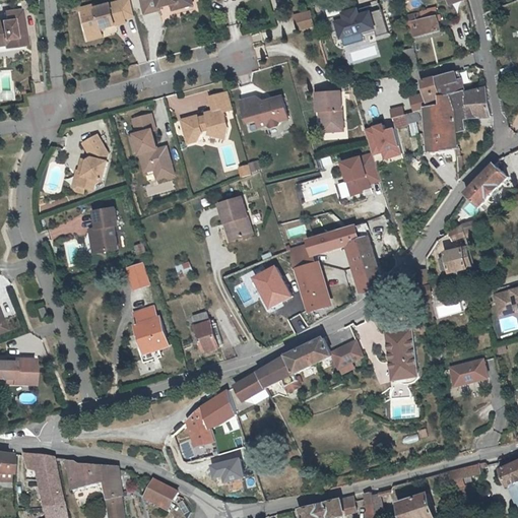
[(85,29),(98,25),(98,26),(99,26),(123,20),(122,16),(118,0),(114,0),(92,5),(79,8),(85,29)]
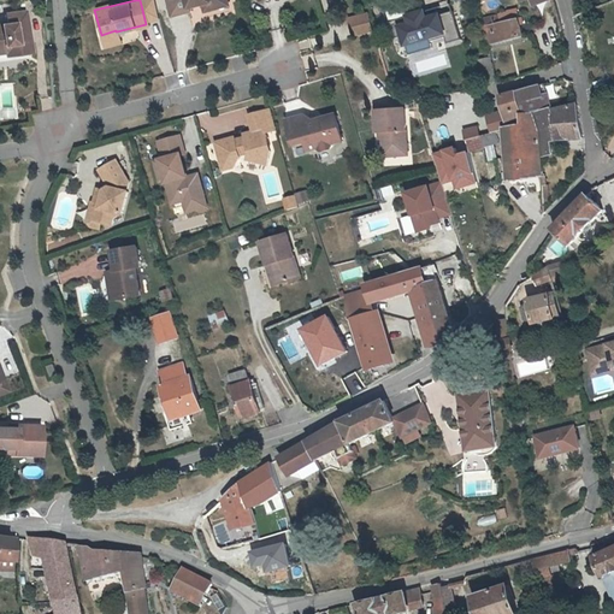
[(157,17),(152,0),(140,0),(145,19),(157,17)]
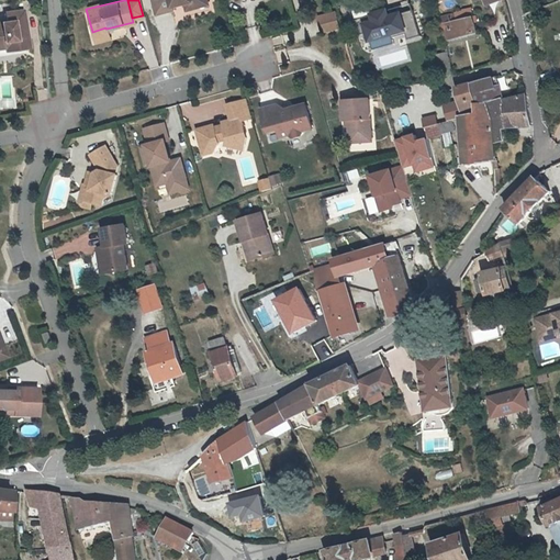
[(150,0),(154,13),(170,9),(169,6),(182,2),(188,1),(189,3),(200,0),(150,0)]
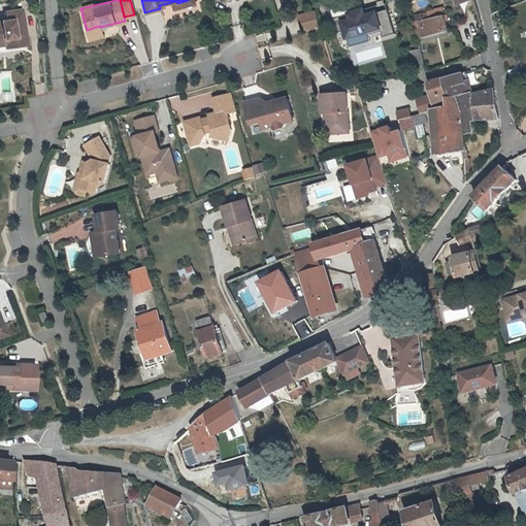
[(176,1),(171,2),(172,8),(192,3),(191,0),(188,0),(177,3),(176,1)]
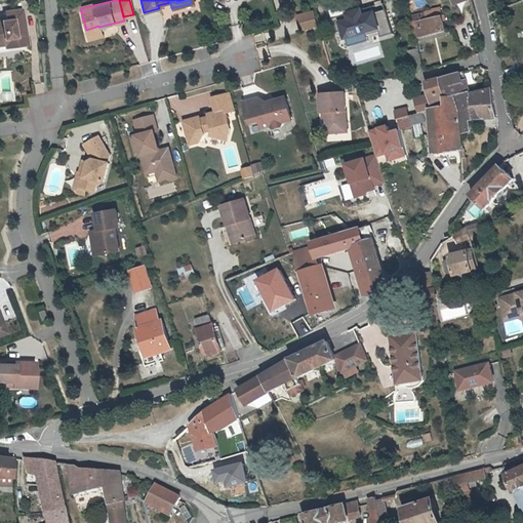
[(0,39),(5,39),(6,45),(25,42),(19,7),(3,10),(4,18),(0,18),(0,39)]
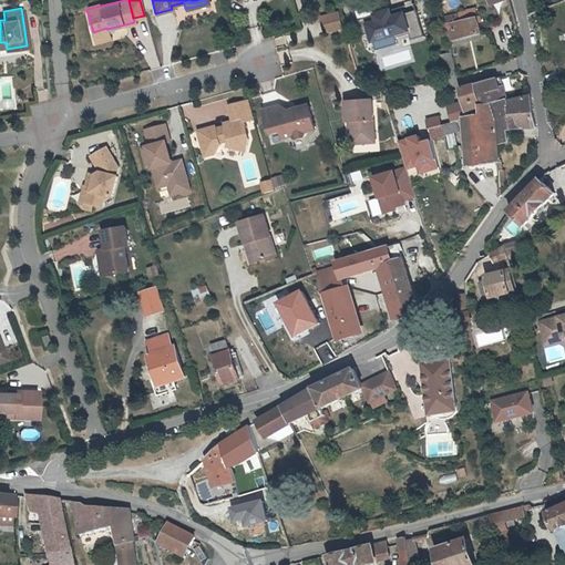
[(389,8),(371,13),(373,20),(363,23),(370,43),(409,31),(403,10),(391,14),(389,8)]
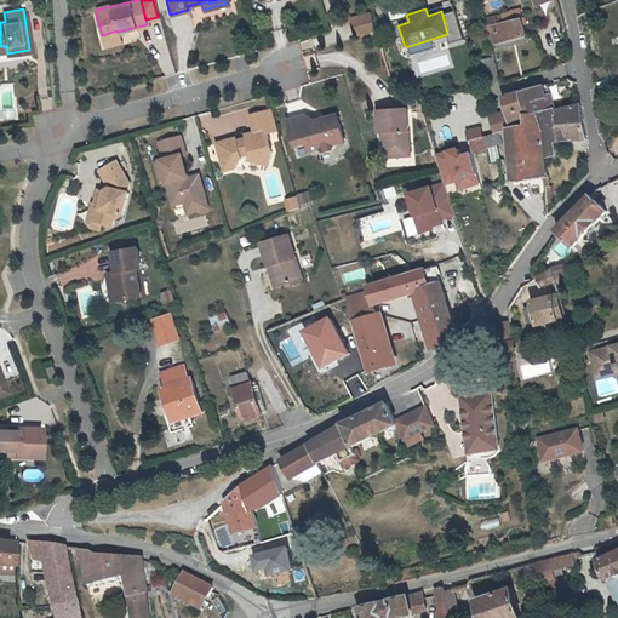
[(367,11),(348,16),(352,35),(372,30),(367,11)]
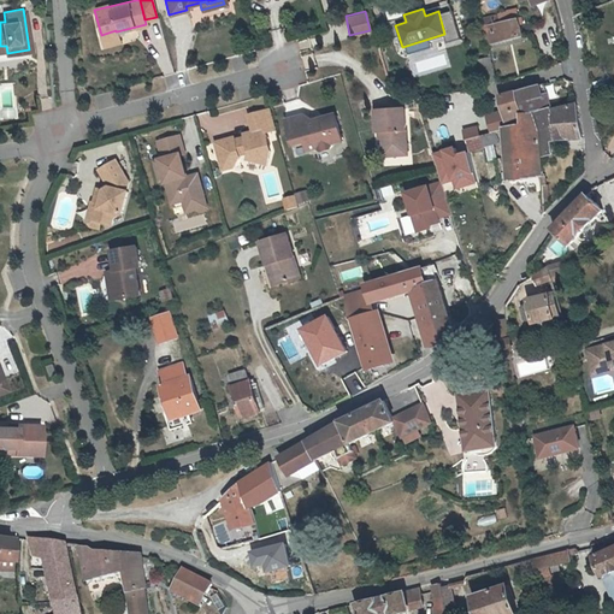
[(493,23),(497,22),(495,12),(482,15),(484,21),(491,19),(493,23)]
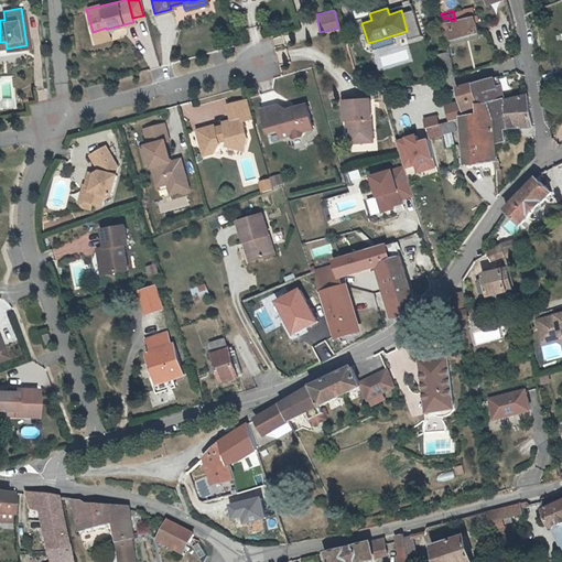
[(450,18),(443,19),(441,19),(445,36),(478,31),(475,14),(462,17),(462,19),(455,20),(451,21),(450,18)]
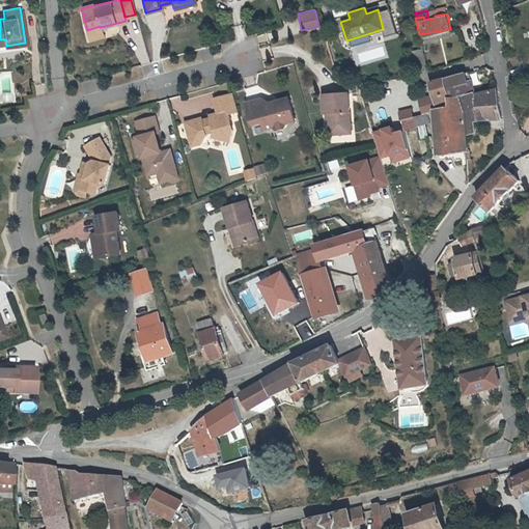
[(89,38),(103,35),(101,27),(100,27),(100,26),(87,30),(89,38)]
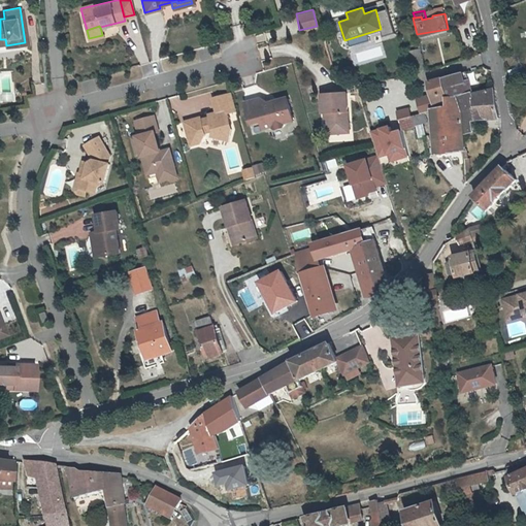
[(419,47),(407,51),(414,72),(423,67),(419,47)]
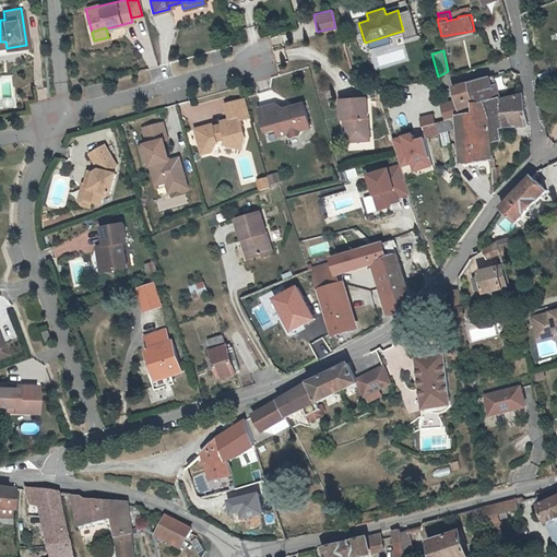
[(480,78),(469,81),(474,101),(483,99),(499,95),(496,82),(494,74),(480,78)]
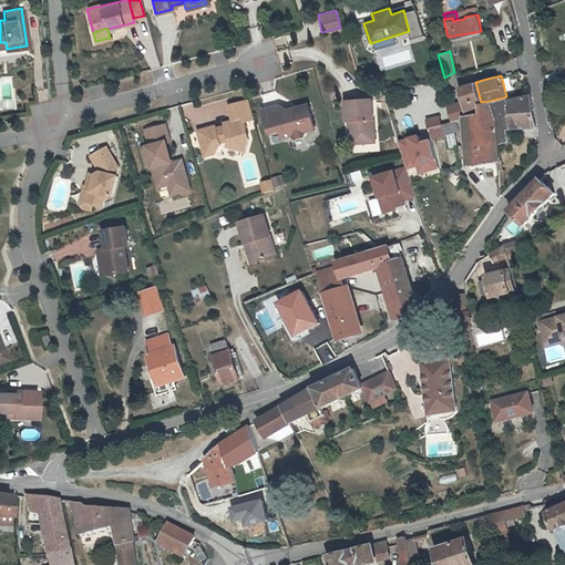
[(481,102),(475,82),(456,88),(463,115),(481,111),(480,102),(481,102)]
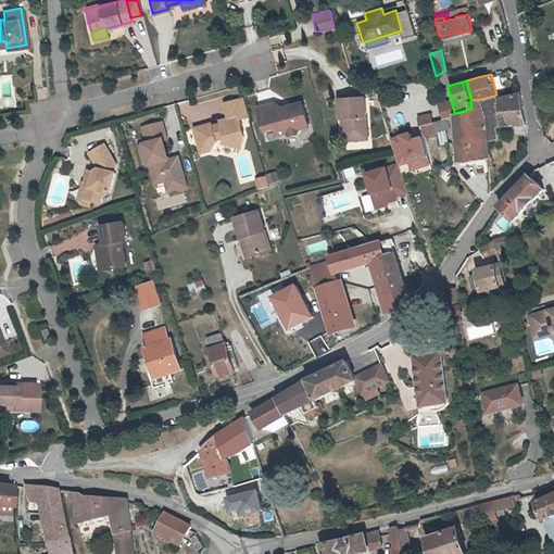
[(480,99),(488,139),(499,137),(498,124),(526,123),(519,91),(498,97),(496,95),(480,99)]
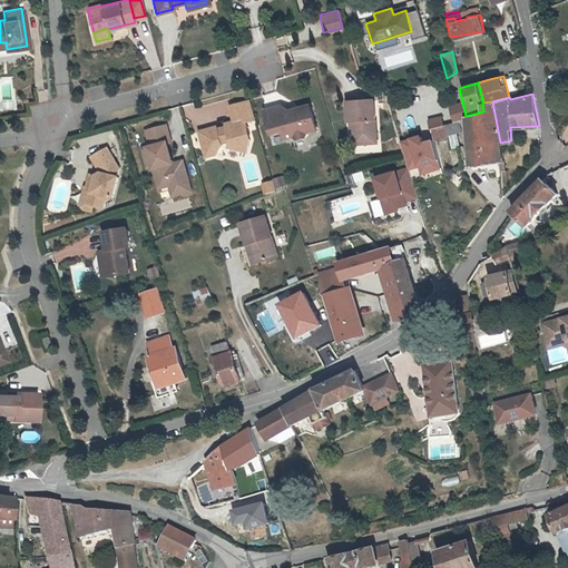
[(348,99),(349,119),(350,119),(354,119),(354,125),(353,125),(354,142),(375,140),(373,97),(348,99)]
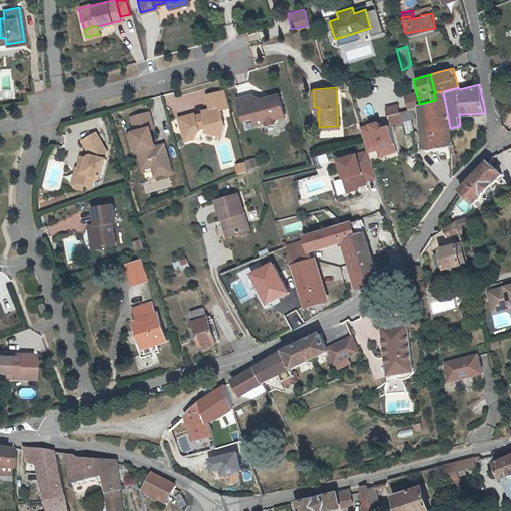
[(194,117),(192,111),(177,116),(183,139),(192,136),(197,128),(197,127),(205,124),(203,130),(219,134),(222,123),(218,108),(225,106),(220,89),(205,93),(209,107),(201,109),(202,114),(194,117)]
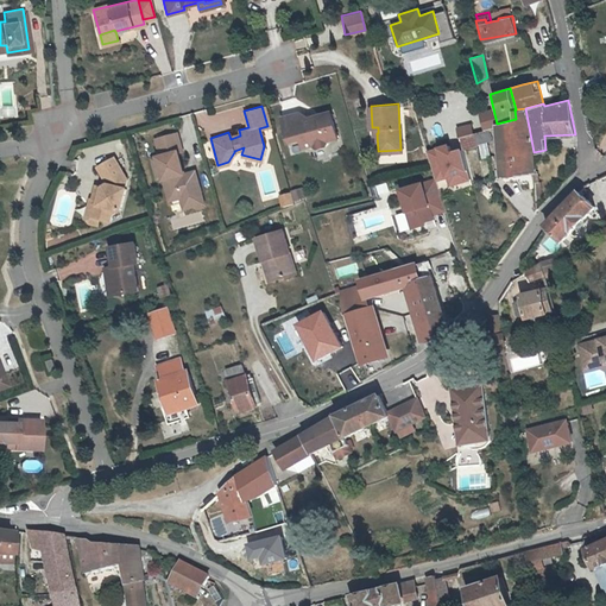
[(516,119),(497,124),(497,126),(502,177),(519,175),(519,168),(536,165),(534,152),(525,108),(516,109),(515,109),(516,119)]
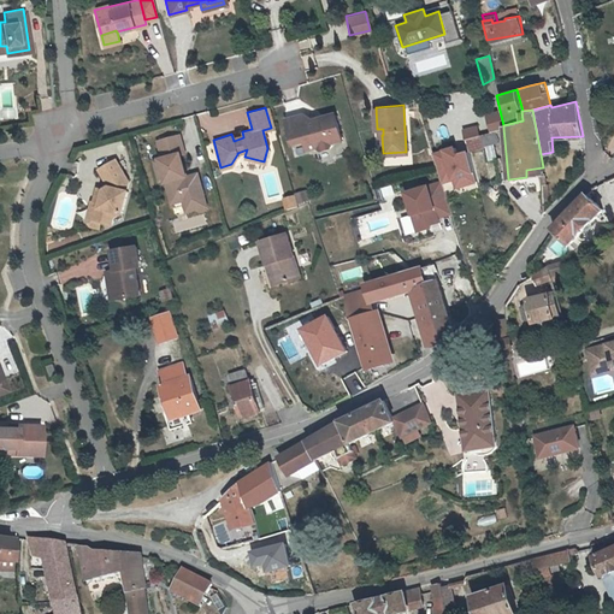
[(314,119),(311,117),(303,119),(301,112),(284,117),(293,142),(305,139),(307,148),(317,145),(320,147),(329,145),(330,140),(340,137),(332,111),(319,114),(319,118),(314,119)]
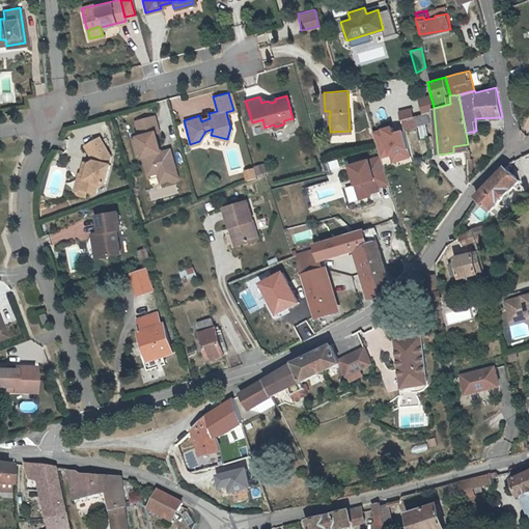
[(397,120),(401,119),(413,116),(411,108),(398,111),(399,115),(396,116),(397,120)]
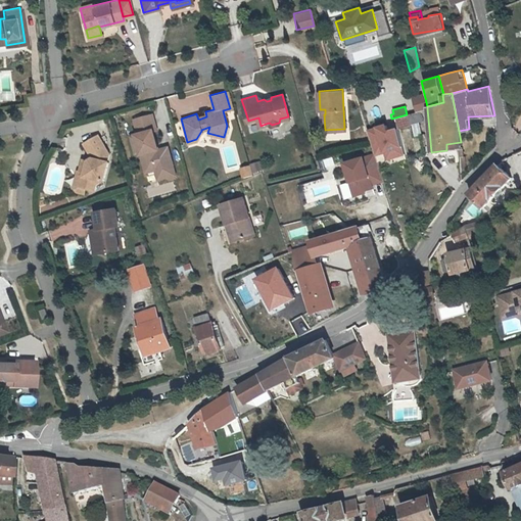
[(175,174),(167,145),(157,148),(152,130),(155,129),(151,112),(133,117),(137,133),(130,135),(133,144),(138,143),(140,150),(144,164),(153,162),(154,169),(157,178),(175,174)]
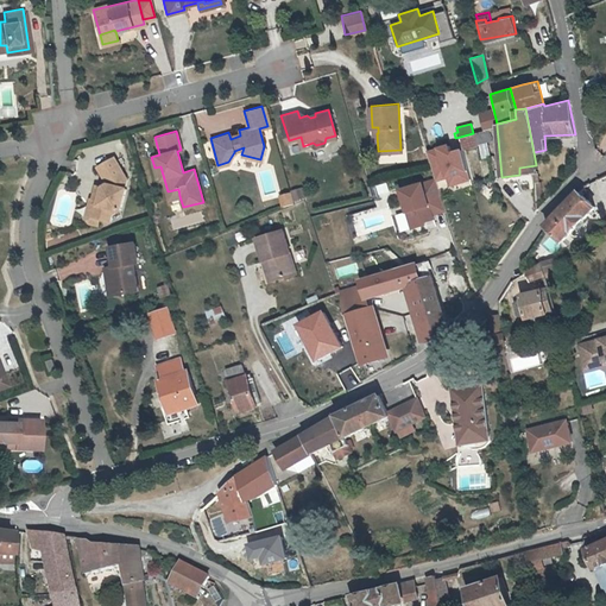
[(471,184),(466,149),(453,151),(453,145),(431,147),(437,189),(471,184)]
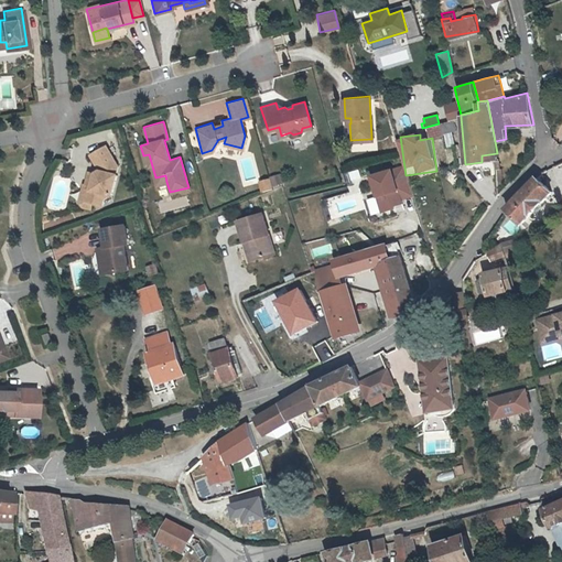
[(85,200),(92,201),(101,203),(103,196),(108,194),(110,194),(116,173),(115,173),(117,164),(105,144),(89,153),(97,166),(98,169),(94,172),(90,171),(88,170),(85,183),(87,188),(85,200)]
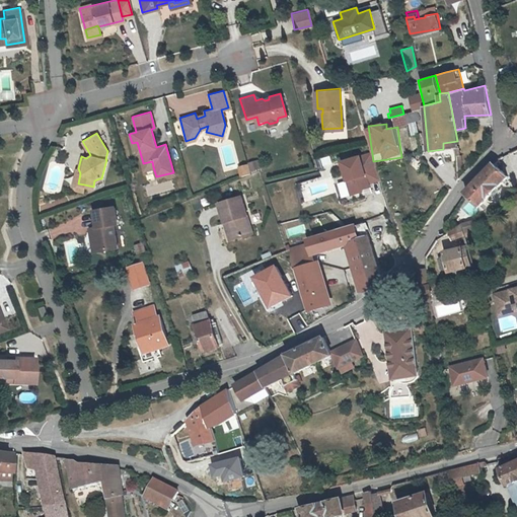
[(369,151),(338,161),(349,196),(362,192),(361,190),(369,188),(368,183),(378,180),(369,151)]
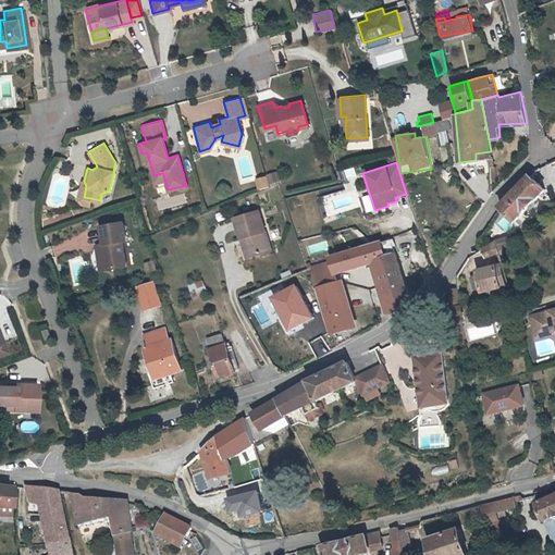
[(346,176),(355,174),(353,165),(344,169),(346,176)]
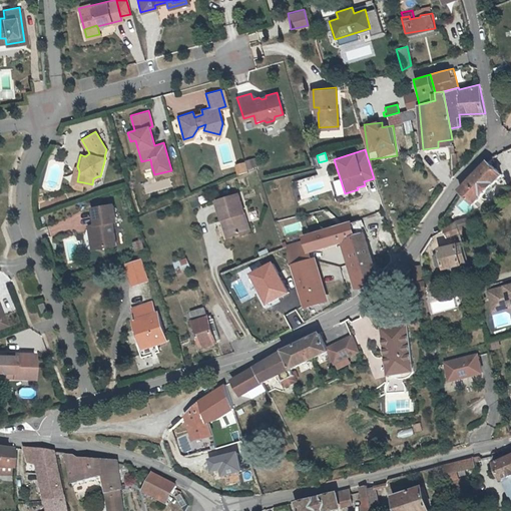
[(245,159),(247,168),(256,166),(252,157),(245,159)]
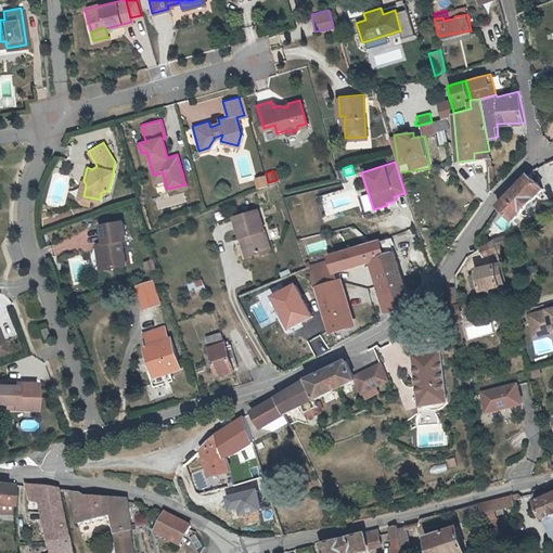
[(163,172),(153,175),(154,181),(164,179),(163,172)]
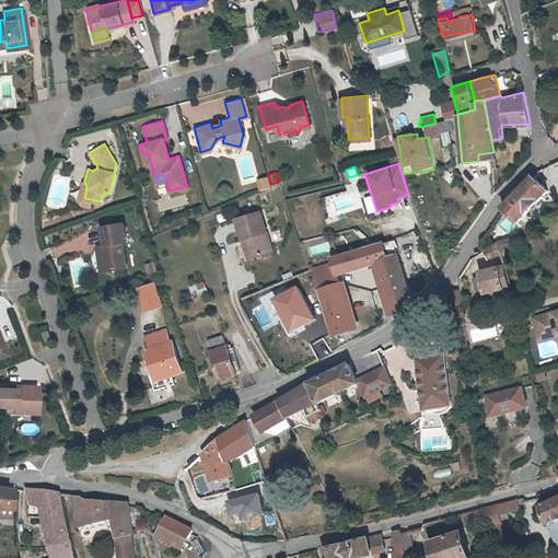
[(266,175),(257,177),(259,188),(269,185),(266,175)]
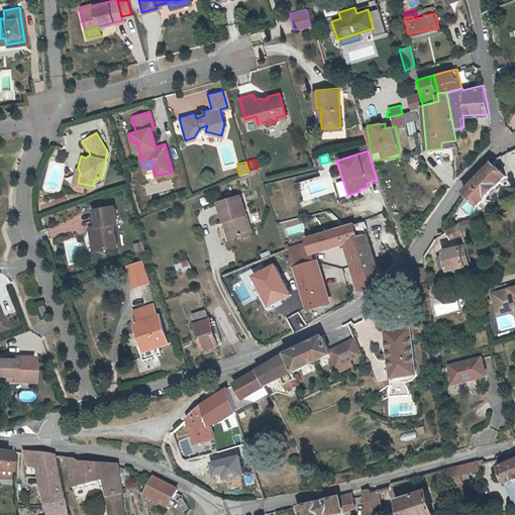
[(506,175),(492,162),(464,191),(478,204),(506,175)]
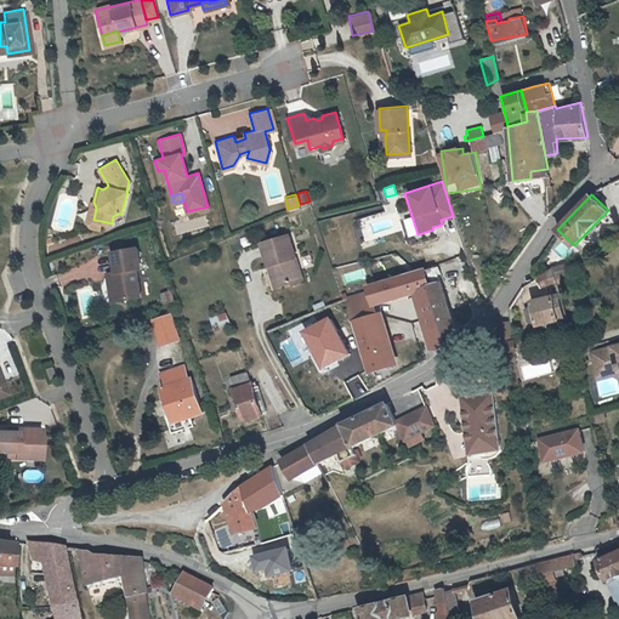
[(90,225),(100,227),(101,221),(94,220),(96,208),(94,202),(91,200),(86,220),(90,225)]
